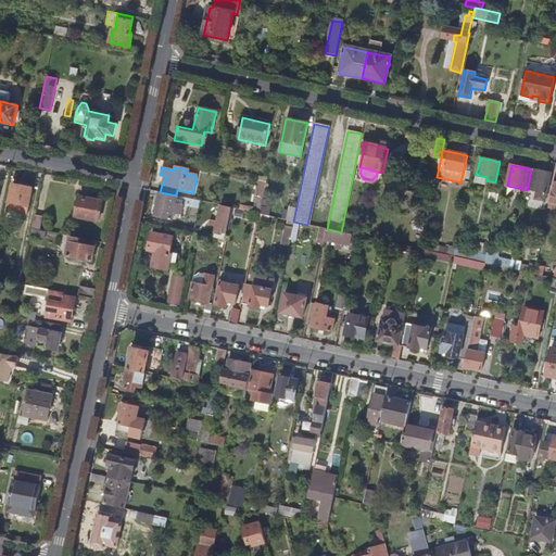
[(544,203),(551,174),(531,169),(527,190),(535,191),(533,200),(544,203)]
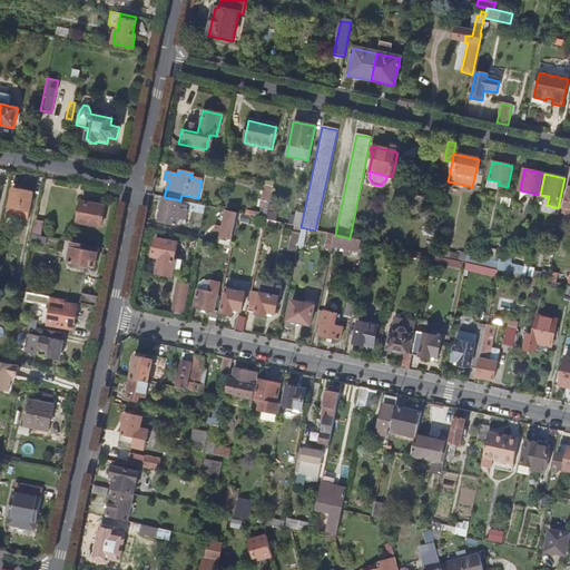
[(29,212),(33,193),(12,189),(9,207),(29,212)]
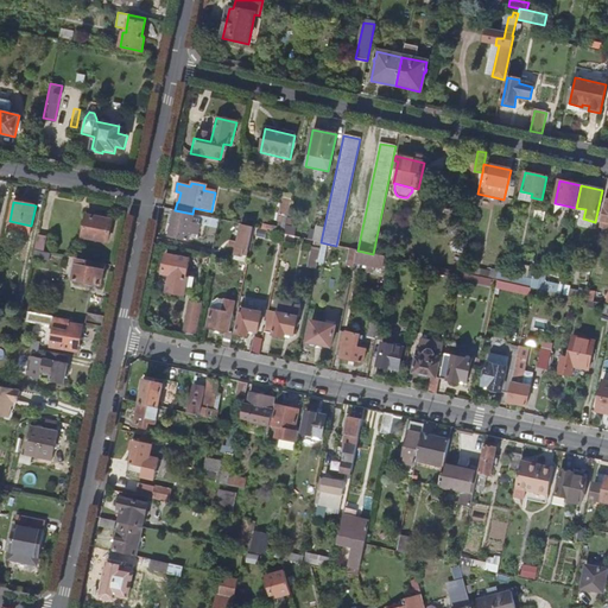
[(194,228),(195,223),(191,222),(194,215),(192,214),(175,210),(173,219),(172,219),(169,236),(188,241),(189,233),(197,235),(198,229),(194,228)]
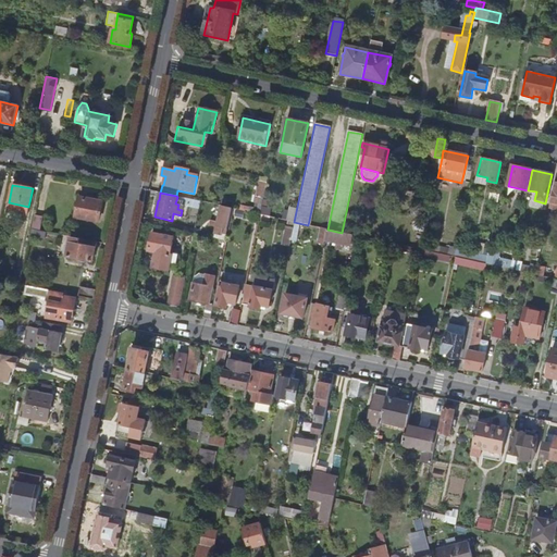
[(98,221),(102,202),(78,197),(75,217),(98,221)]
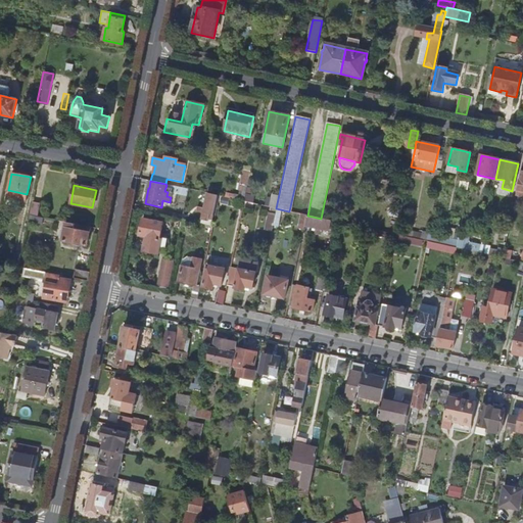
[(211,221),(218,196),(206,193),(201,220),(208,222),(208,220),(211,221)]
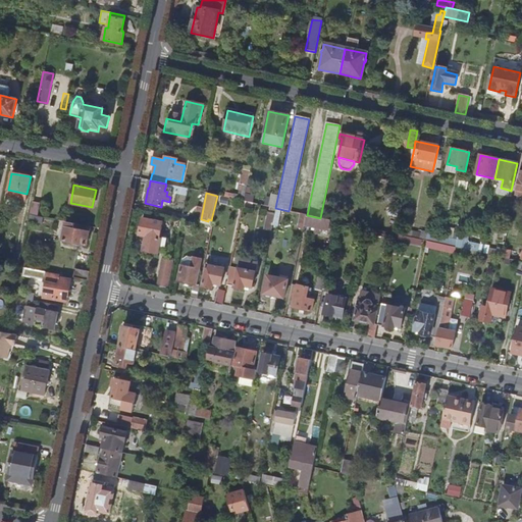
[(242,208),(244,202),(232,199),(231,206),(242,208)]
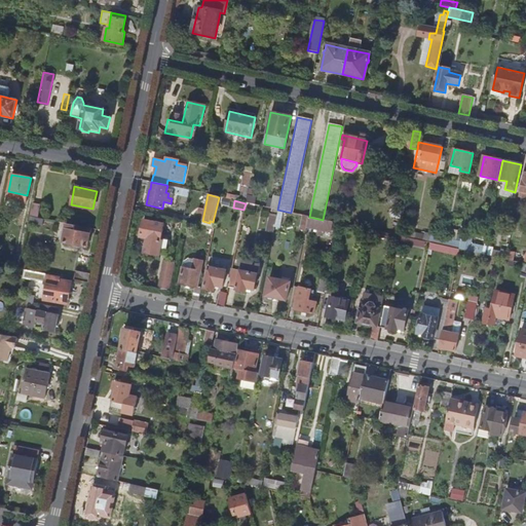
[(38,218),(41,205),(32,203),(30,216),(38,218)]
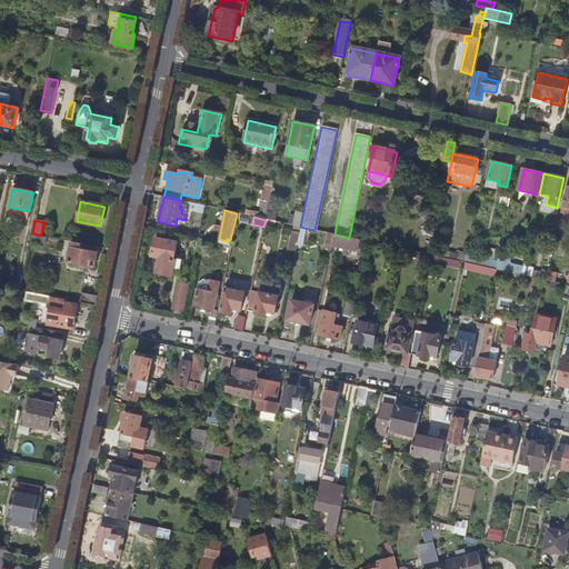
[(296,251),(299,233),(292,232),(288,250),(296,251)]
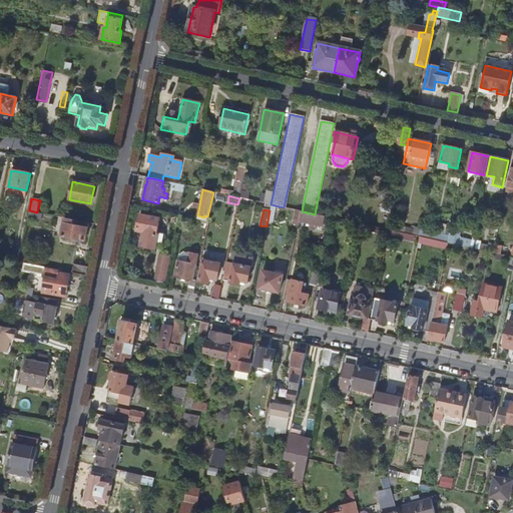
[(41,219),(42,213),(37,212),(29,210),(27,216),(41,219)]
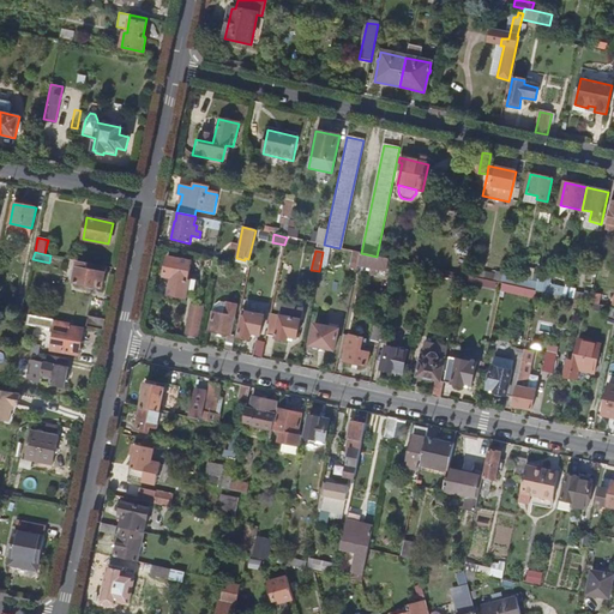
[(357,265),(360,253),(353,252),(349,269),(356,270),(357,265)]
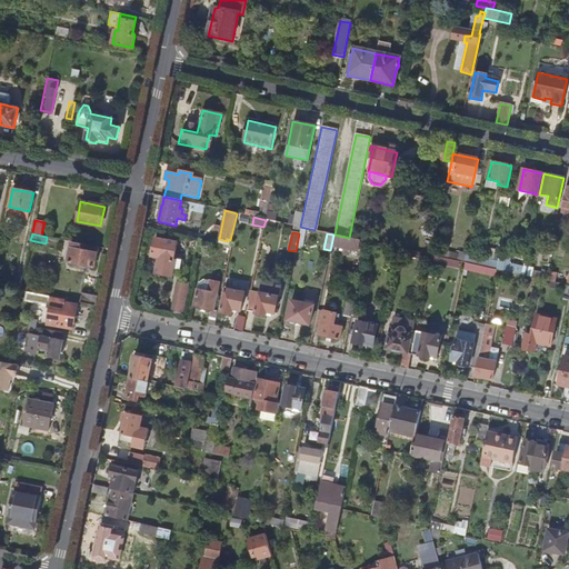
[(357,251),(359,240),(349,238),(335,235),(333,235),(331,246),(357,251)]
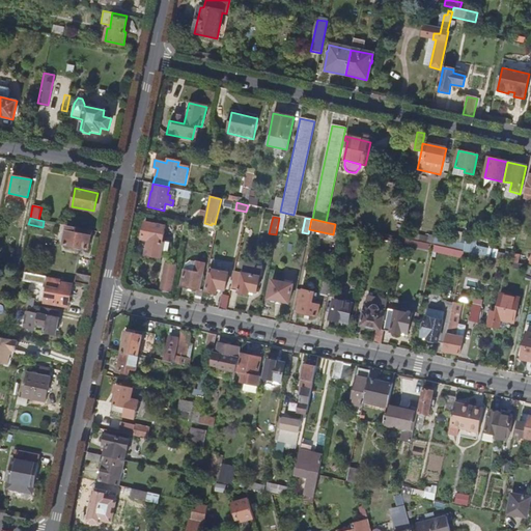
[(162,242),(165,226),(145,222),(141,240),(148,241),(145,256),(161,259),(164,242),(162,242)]
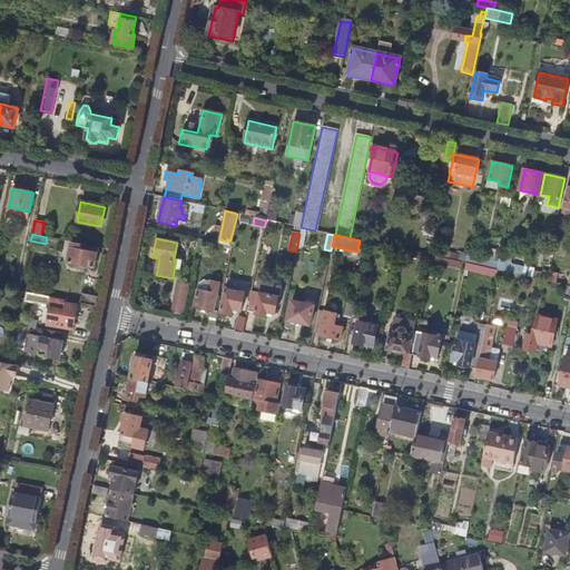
[(95,267),(98,247),(71,242),(68,262),(95,267)]
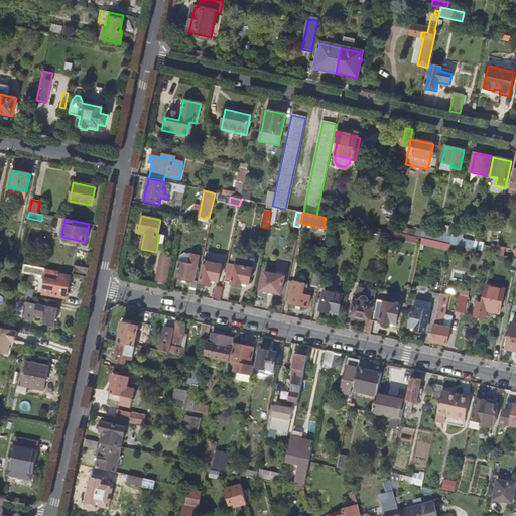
[(421,233),(392,227),(391,232),(420,238),(421,233)]
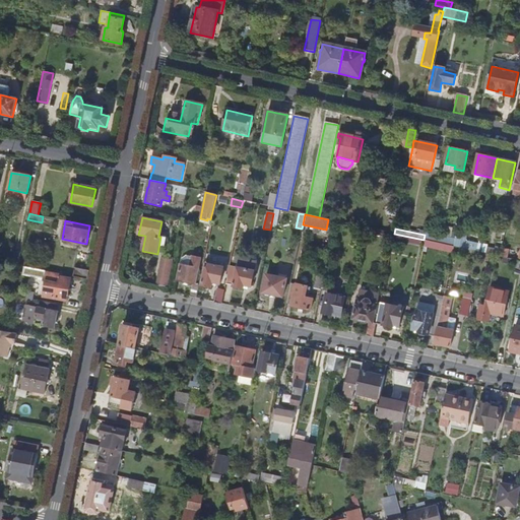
[(427,240),(426,246),(440,248),(441,242),(473,248),(474,241),(429,233),(428,241),(427,240)]
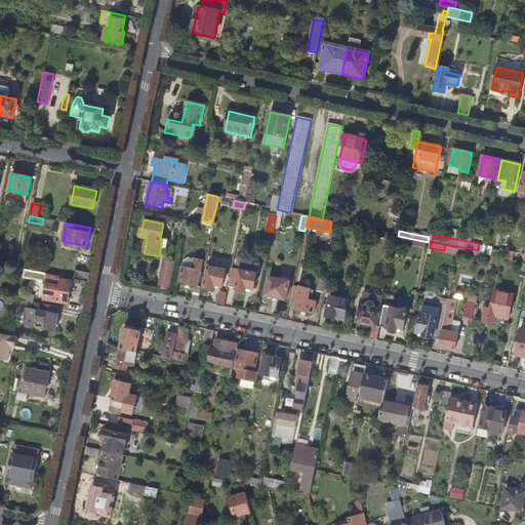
[(18,268),(22,255),(13,253),(11,267),(18,268)]
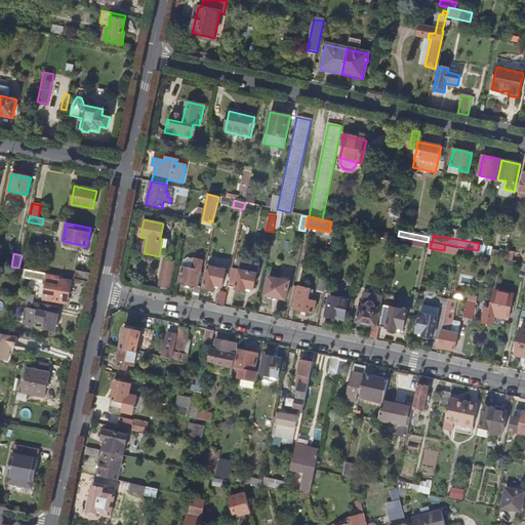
[(168,288),(173,263),(163,260),(158,286),(168,288)]
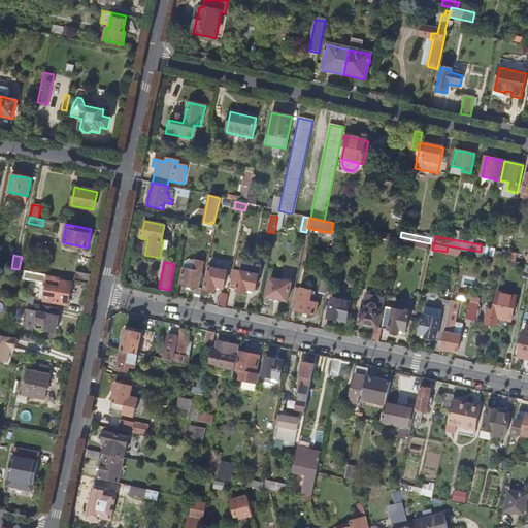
[(255,290),(260,265),(242,262),(240,272),(232,270),(229,286),(237,288),(236,289),(248,291),(249,289),(255,290)]
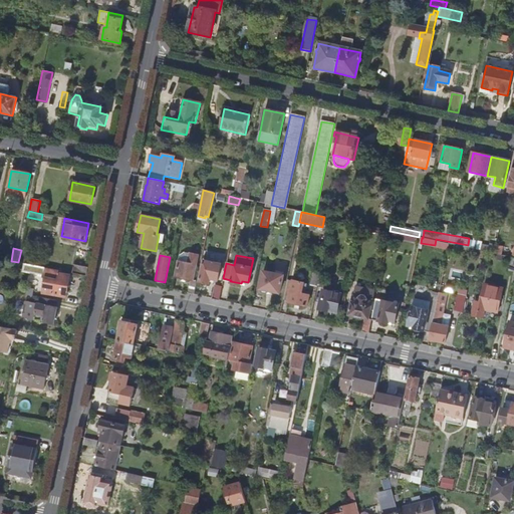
[(217,281),(221,265),(203,261),(199,282),(209,284),(210,279),(217,281)]
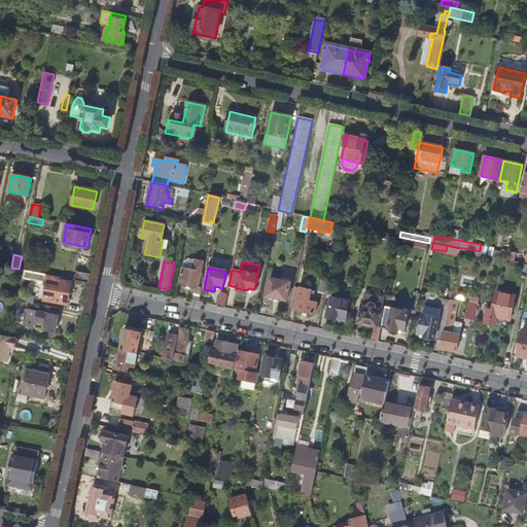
[(198,285),(201,272),(182,269),(178,284),(195,287),(192,301),(199,303),(202,289),(200,288),(201,285),(198,285)]
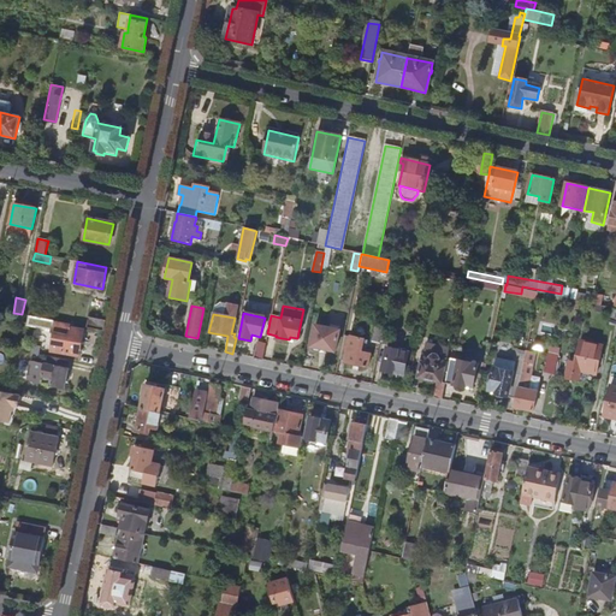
[(104,331),(106,320),(89,317),(87,327),(104,331)]
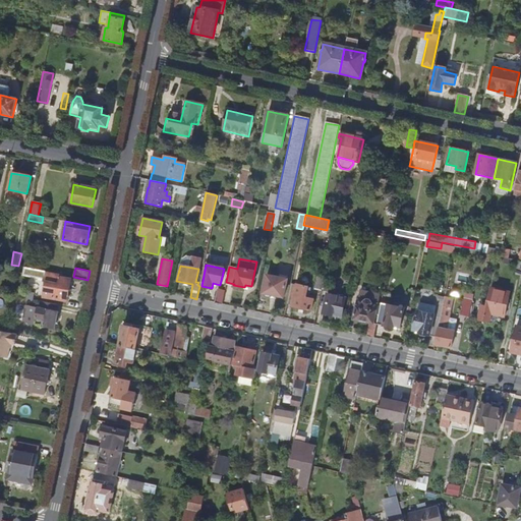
[(67,301),(71,279),(61,277),(61,275),(46,272),(44,281),(47,282),(44,296),(67,301)]
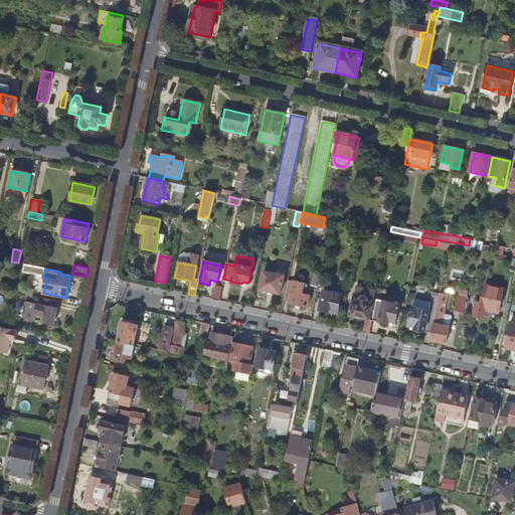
[(280,294),(284,277),(264,273),(260,290),(280,294)]
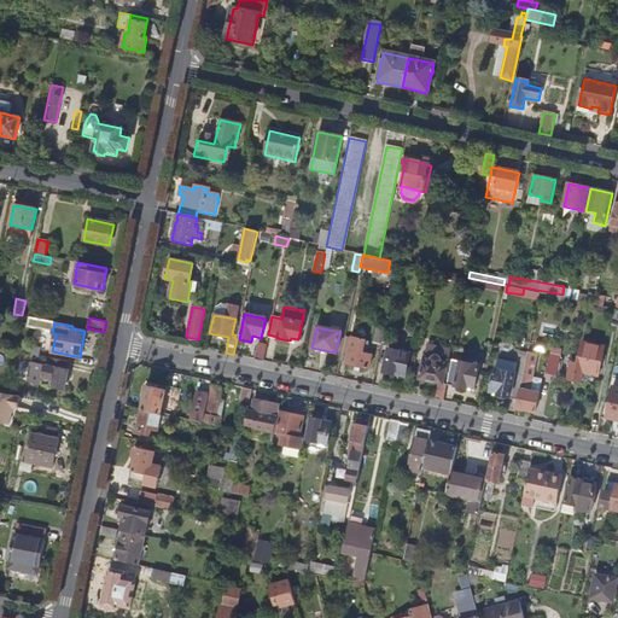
[(380,344),(384,330),(375,328),(372,343),(380,344)]
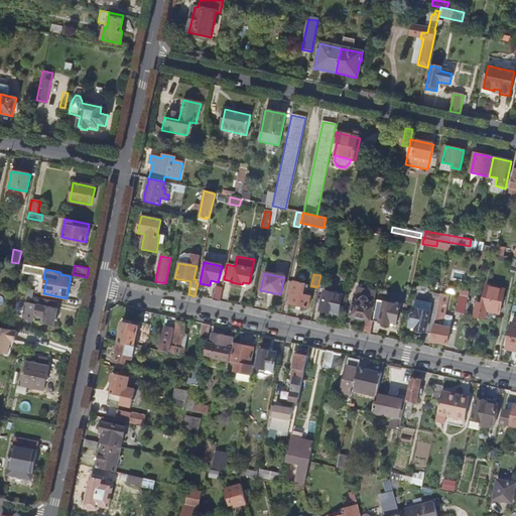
[(325,289),(327,276),(320,275),(317,287),(325,289)]
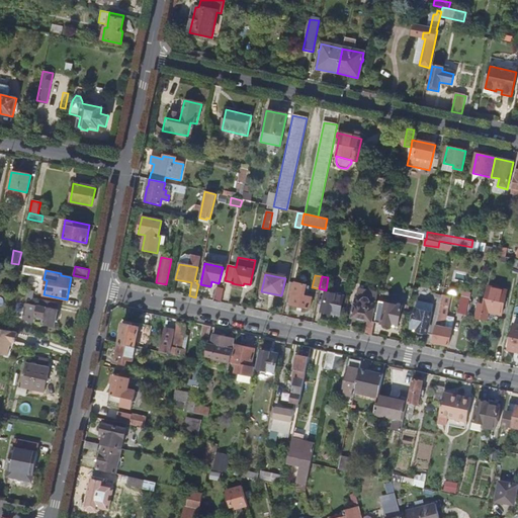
[(289,305),(294,283),(289,282),(284,304),(289,305)]
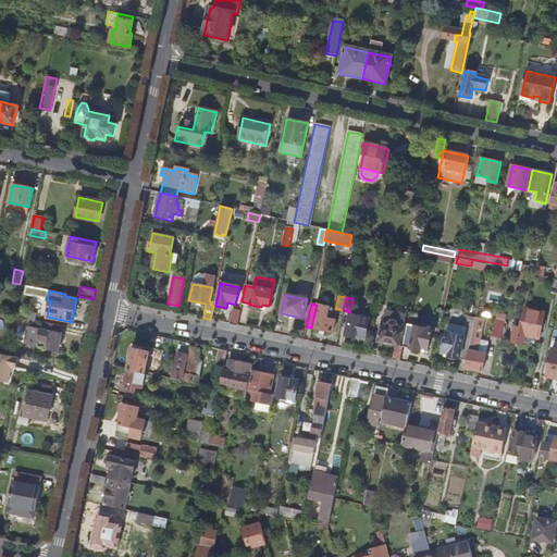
[(332,333),(335,321),(329,319),(332,308),(317,305),(311,327),(332,333)]
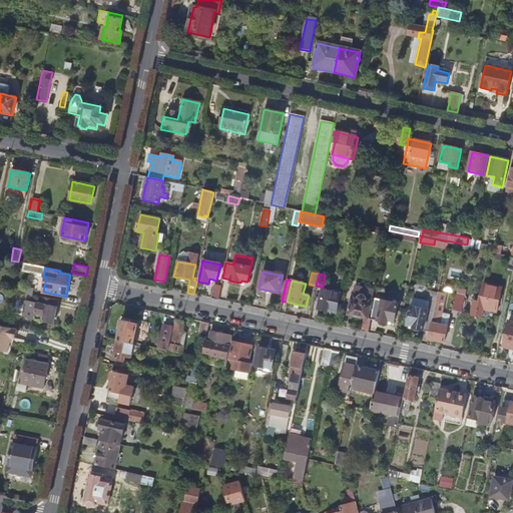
[(496,313),(501,288),(483,285),(479,303),(474,302),(471,315),(481,317),(482,310),(496,313)]
